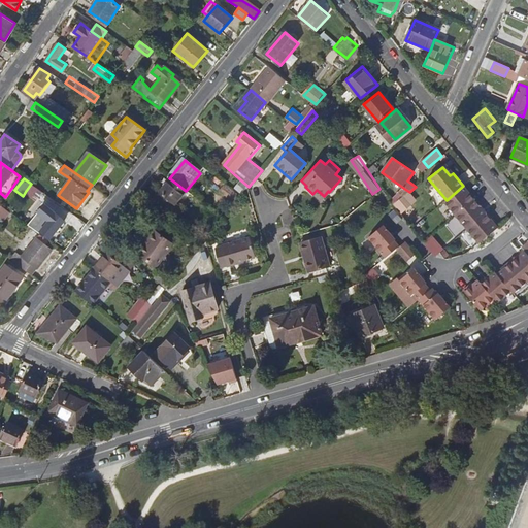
[(174,206),(187,192),(186,191),(171,179),(159,194),(174,206)]
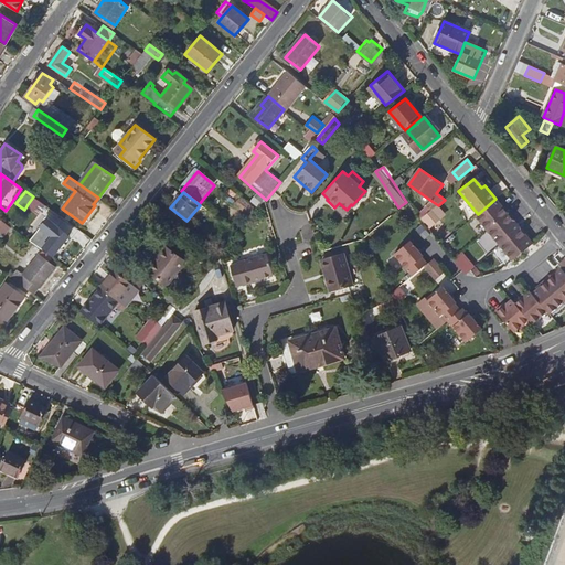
[(39,212),(44,204),(33,196),(28,204),(39,212)]
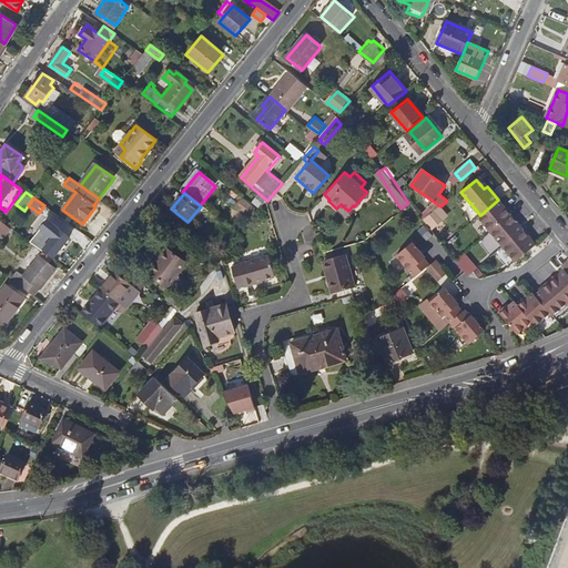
[(498,200),(480,215),(478,217),(490,232),(513,214),(507,208),(505,210),(503,208),(504,206),(498,200)]
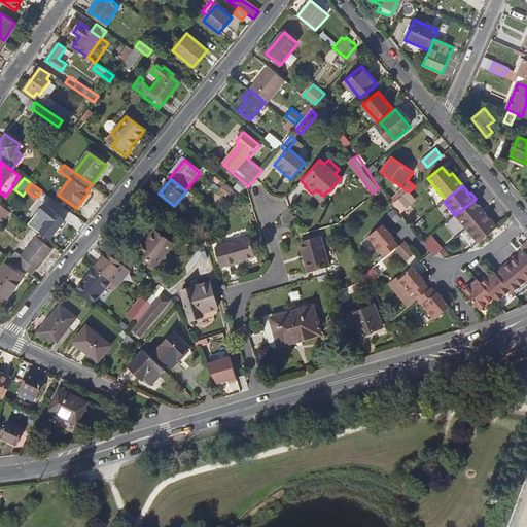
[(402,197),(409,191),(402,187),(397,191),(402,197)]
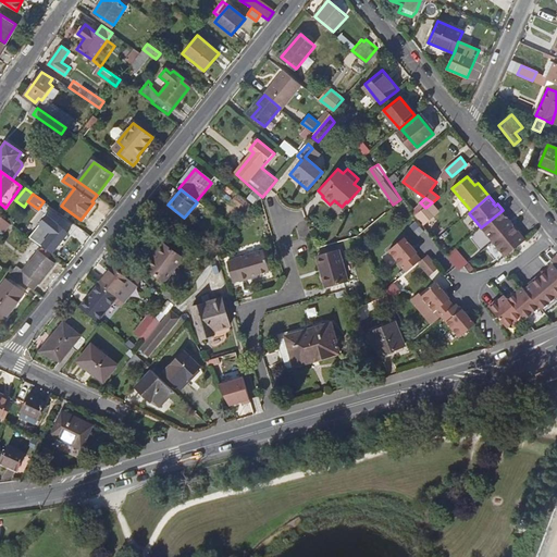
[(334,200),(330,205),(337,211),(342,207),(334,200)]
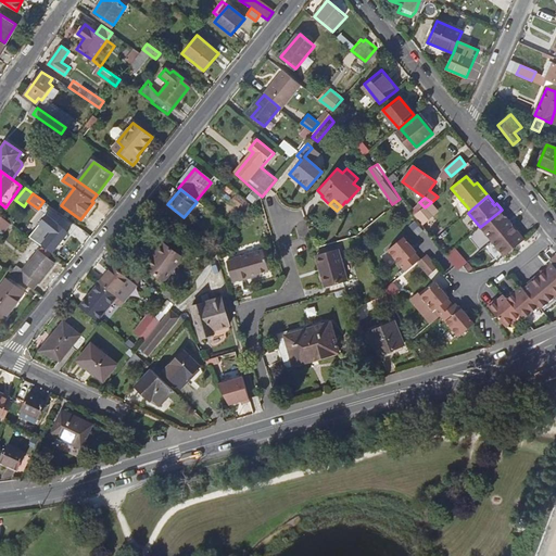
[(243,211),(247,215),(253,207),(249,204),(243,211)]
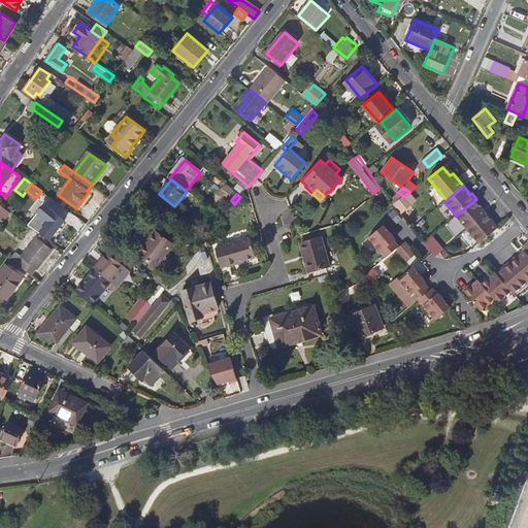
[(476,199),(456,216),(468,230),(487,213),(483,208),(481,209),(479,207),(482,205),(476,199)]
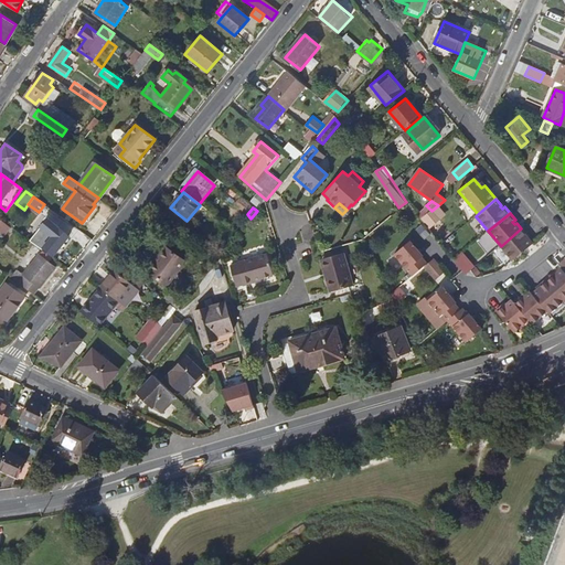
[(50,220),(43,226),(54,235),(51,238),(46,235),(40,243),(54,255),(70,235),(50,220)]
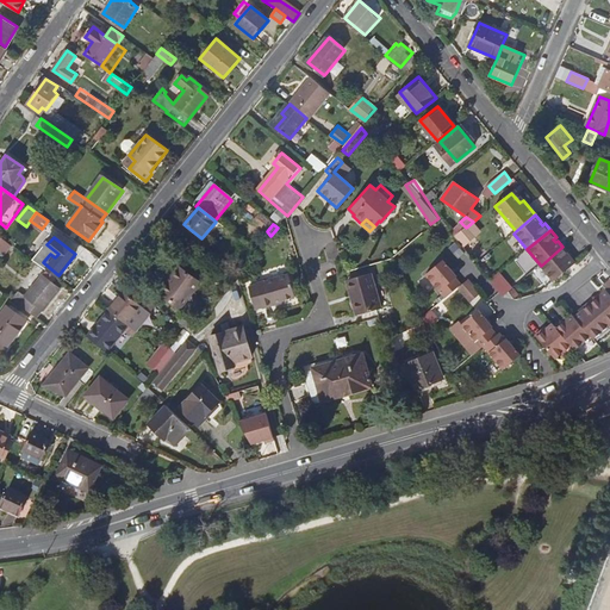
[(165,243),(162,247),(163,248),(165,247),(178,259),(180,256),(165,243)]
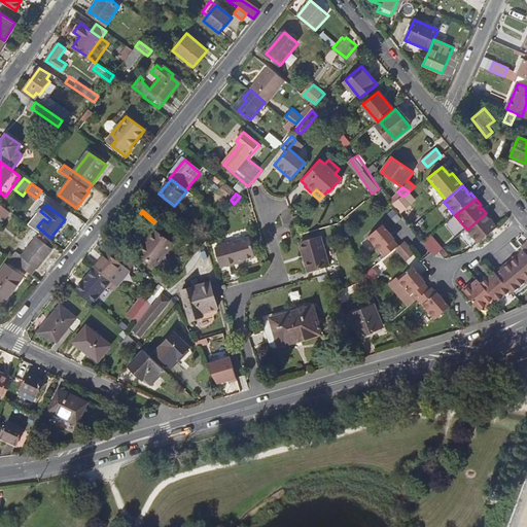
[(114,238),(117,240),(141,214),(140,213),(138,212),(114,238)]
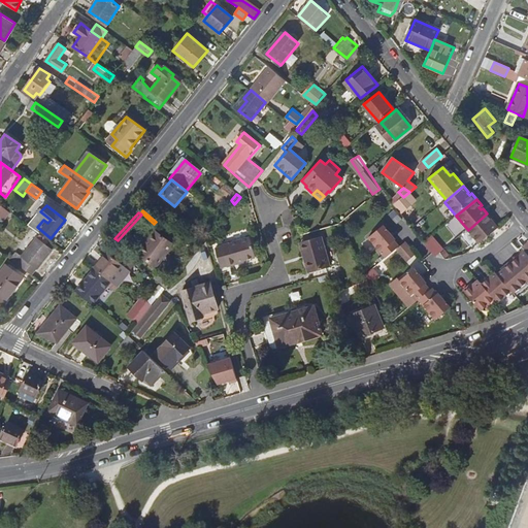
[(487,213),(468,230),(480,243),(498,227),(494,222),(493,223),(490,221),(493,219),(488,212),(487,213)]
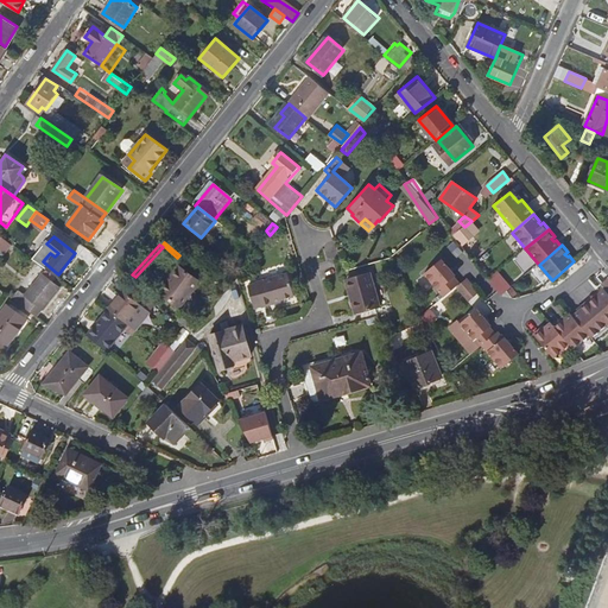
[(164,246),(163,247),(135,277),(137,278),(132,284),(141,291),(146,285),(152,291),(181,260),(177,258),(164,246)]
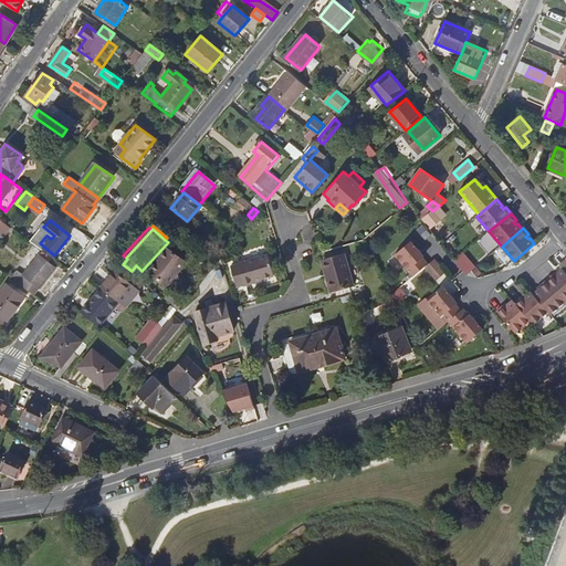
[(395,253),(412,275),(428,262),(410,241),(395,253)]
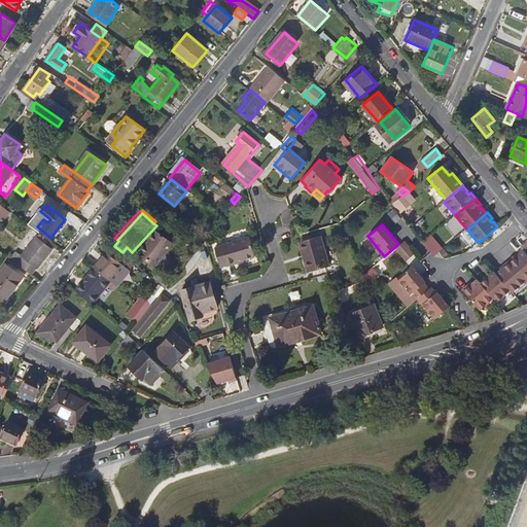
[(150,243),(140,255),(156,269),(175,247),(156,232),(148,242),(150,243)]
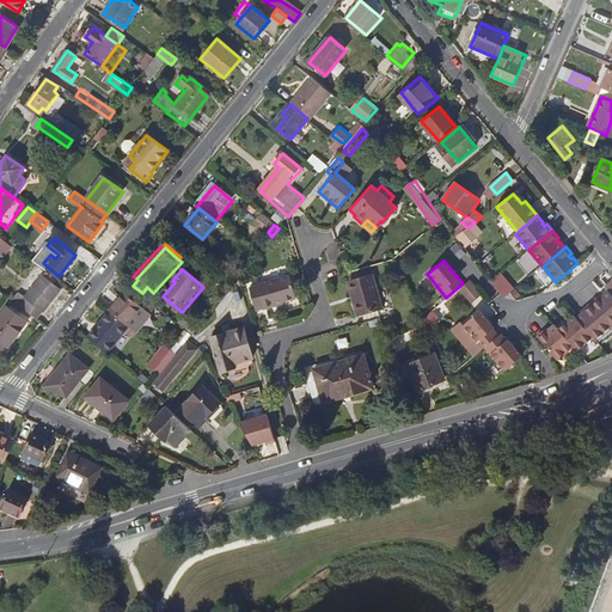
[(494,280),(506,295),(515,287),(503,273),(494,280)]
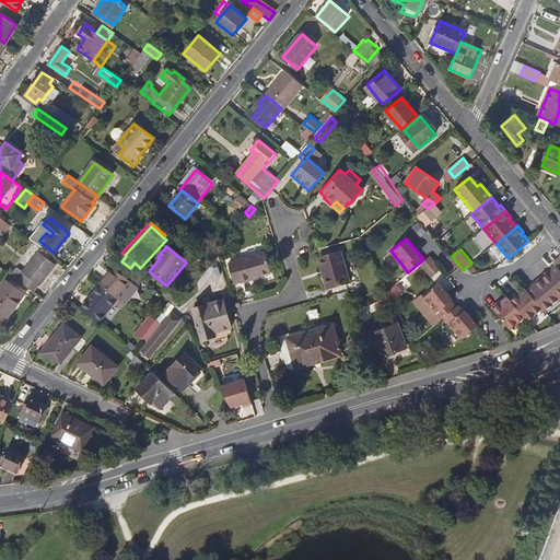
[(270,272),(264,251),(234,260),(228,263),(234,283),(241,281),(242,282),(249,280),(249,278),(270,272)]
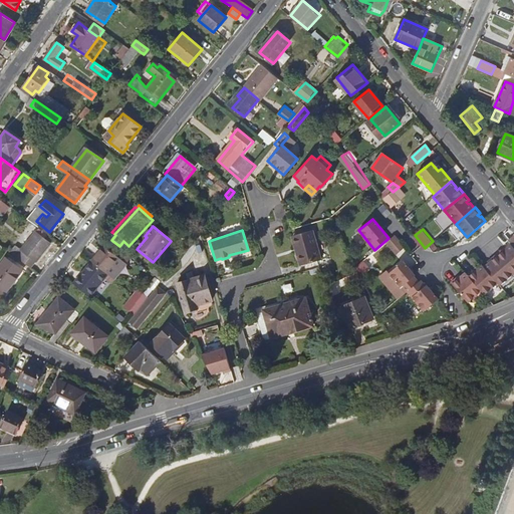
[(300,265),(320,259),(312,230),(294,235),(298,251),(296,251),(300,265)]
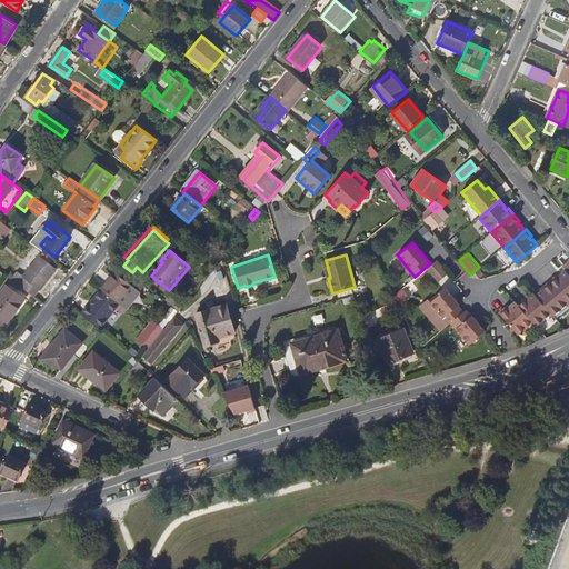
[(20,271),(13,280),(35,297),(56,270),(41,256),(25,276),(20,271)]
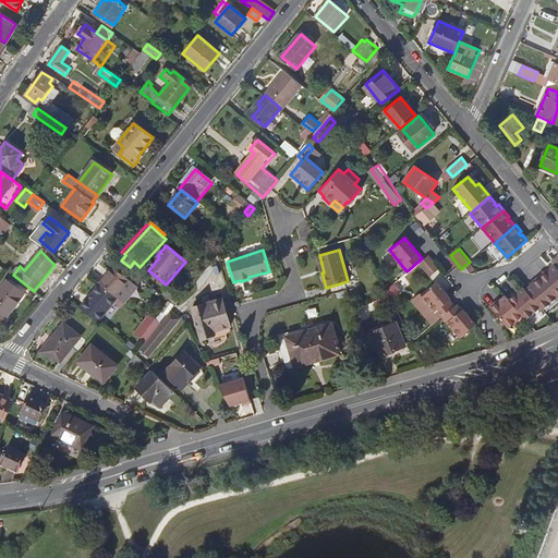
[(147,269),(148,270),(159,257),(157,256),(147,269)]
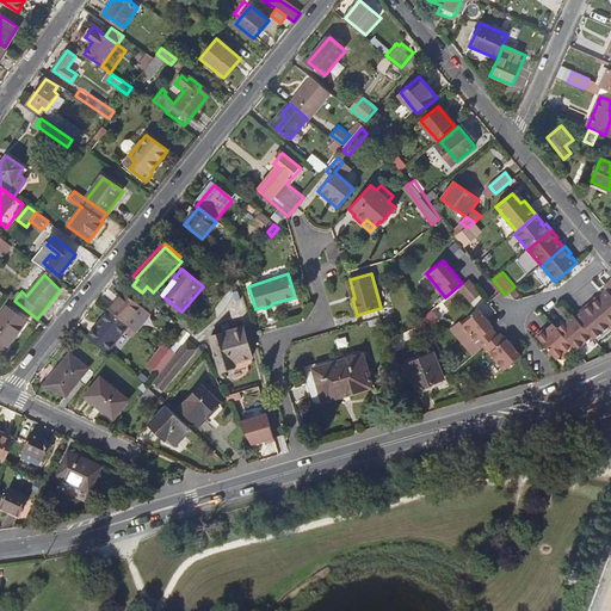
[(142,307),(149,298),(142,292),(133,285),(131,284),(124,292),(142,307)]
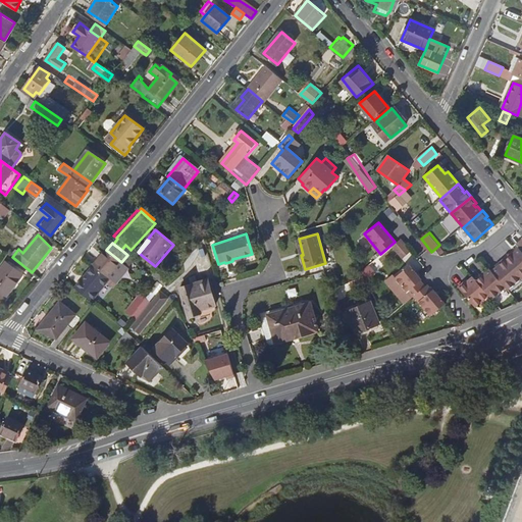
[(506,258),(521,277),(521,249),(521,248),(515,252),(517,254),(514,256),(512,253),(506,258)]
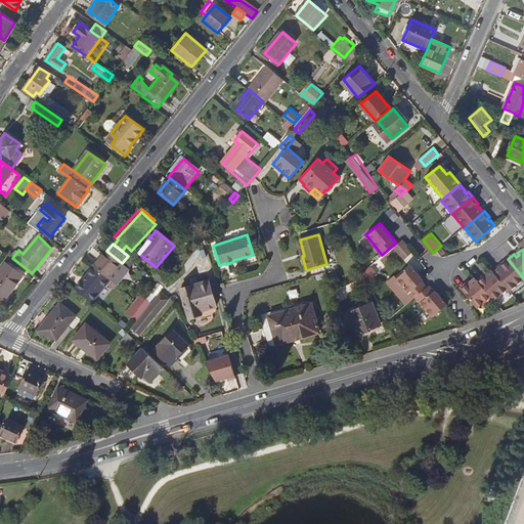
[(130,269),(122,263),(106,251),(94,266),(108,278),(112,280),(117,286),(130,269)]
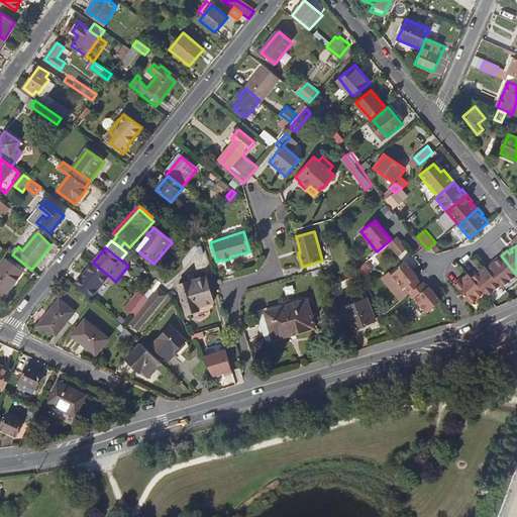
[(184,251),(168,272),(170,274),(172,272),(186,253),(184,251)]
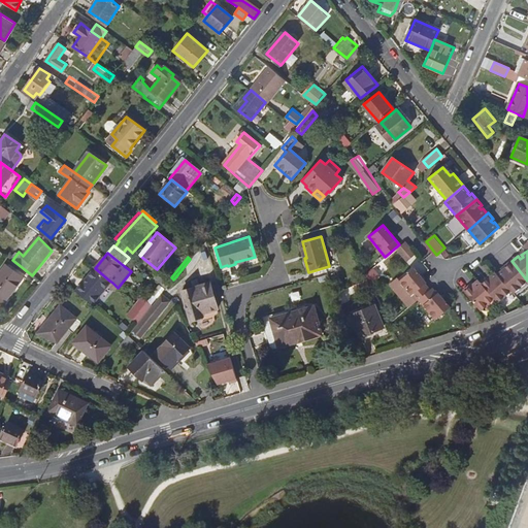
[(498,274),(513,291),(515,293),(527,282),(527,281),(512,261),(505,266),(507,269),(505,271),(504,269),(498,274)]
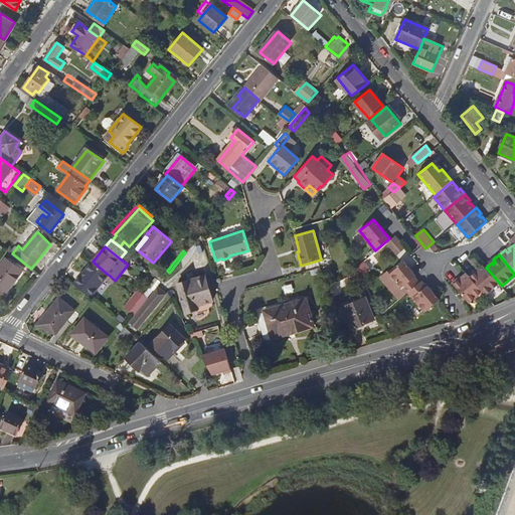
[(23,270),(8,258),(0,266),(0,295),(2,296),(23,270)]
